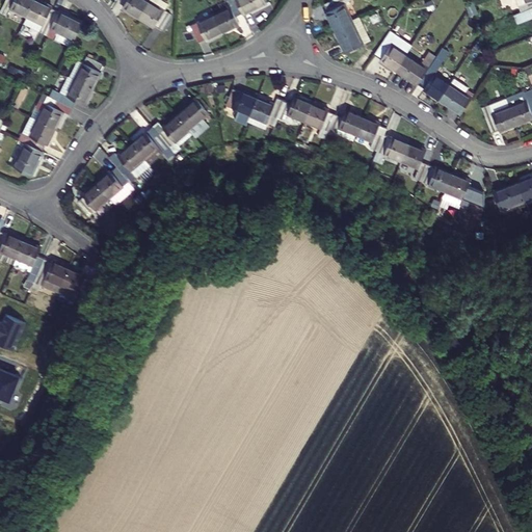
[(6,0),(0,14),(7,17),(11,9),(27,18),(35,0),(6,0)]
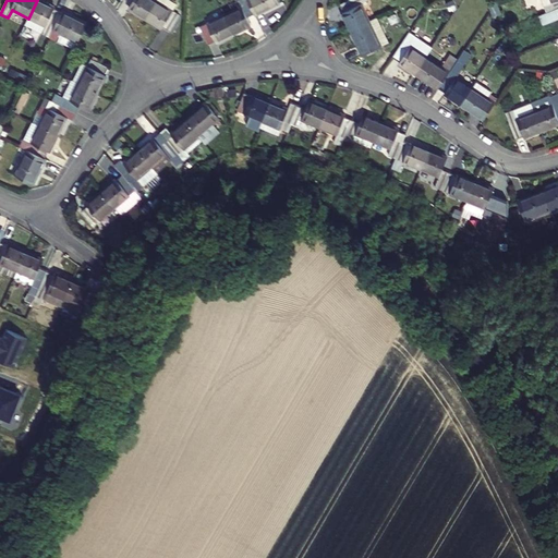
[(56,8),(38,0),(37,0),(28,19),(46,27),(43,34),(50,38),(62,13),(55,9),(56,8)]
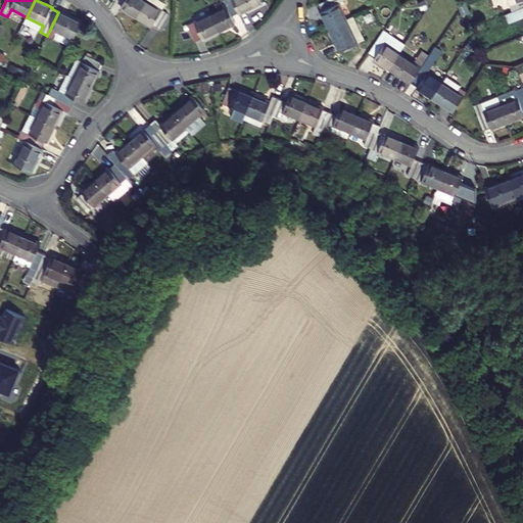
[(126,0),(121,9),(136,18),(146,1),(143,0),(126,0)]
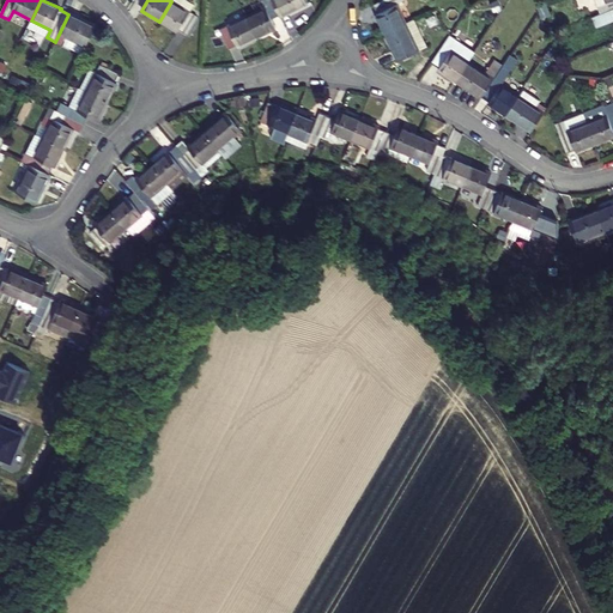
[(266,10),(247,18),(256,40),(275,30),(271,19),(279,16),(272,0),(265,0),(262,1),(266,10)]
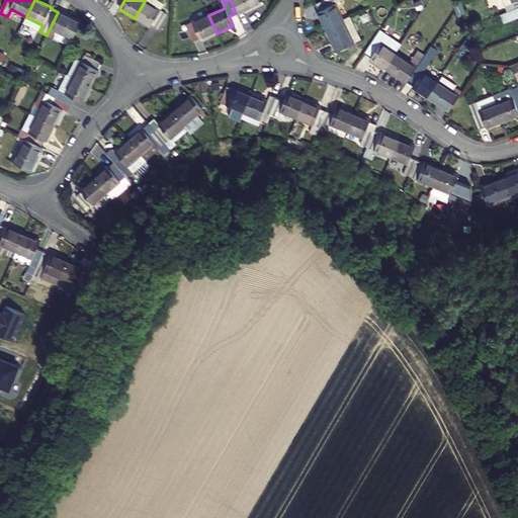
[(230,0),(236,13),(238,16),(260,5),(258,0),(230,0)]
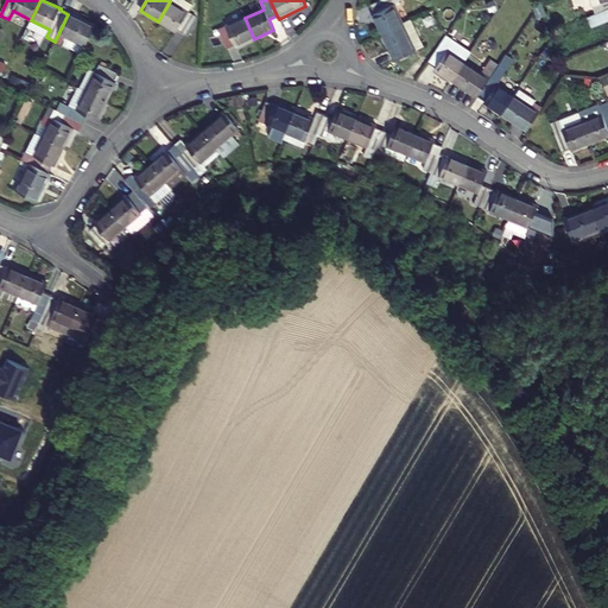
[(373,14),(381,33),(401,23),(393,5),(400,1),(400,0),(380,0),(371,5),(375,13),(373,14)]
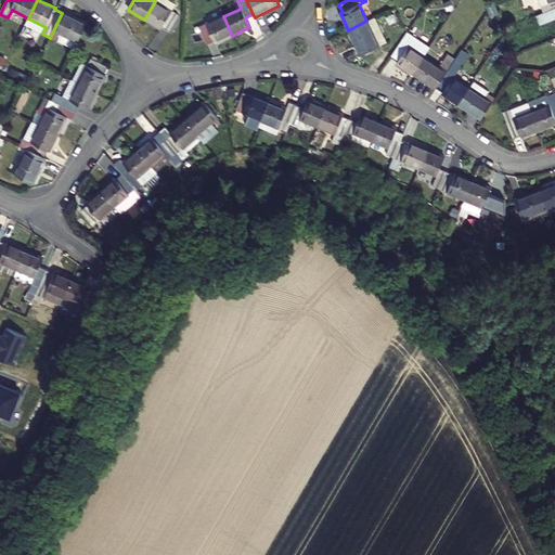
[(538,15),(554,8),(554,0),(538,0),(541,9),(536,11),(538,15)]
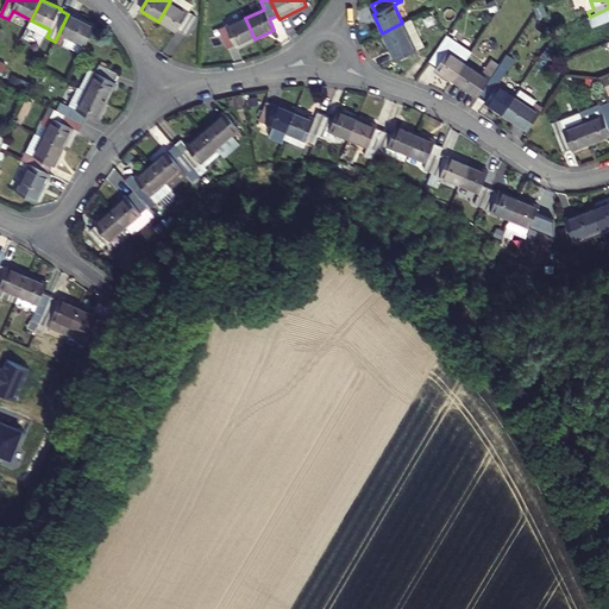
[(196,18),(170,1),(158,22),(176,33),(179,31),(186,35),(196,18)]
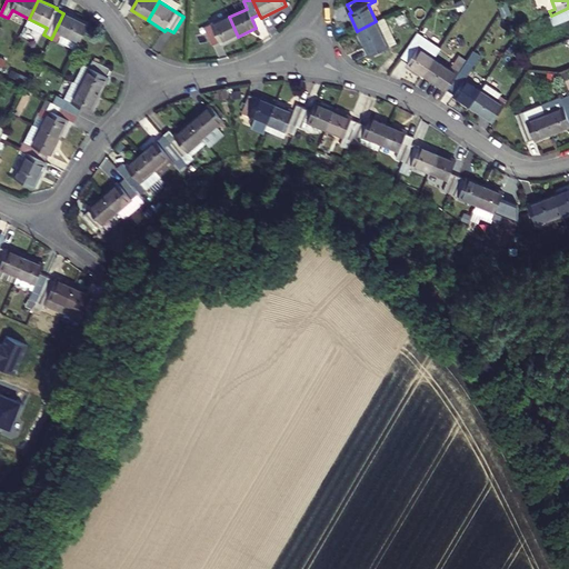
[(65,12),(63,13),(51,39),(76,51),(89,25),(65,12)]
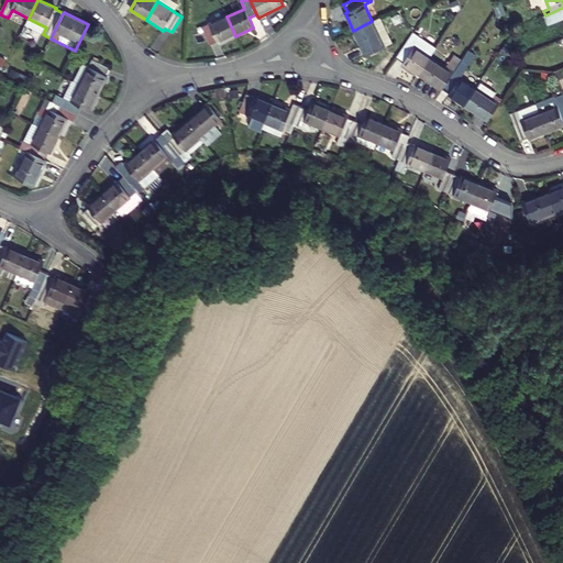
[(201,29),(210,46),(217,43),(218,45),(235,36),(227,17),(201,29)]
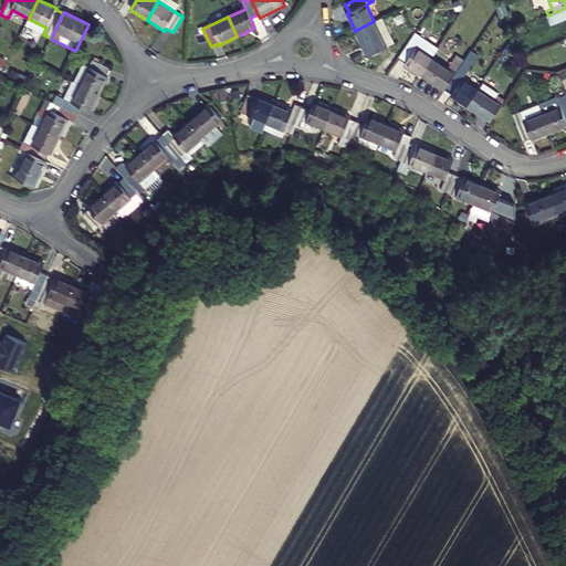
[(394,43),(381,18),(374,21),(355,31),(367,56),(394,43)]
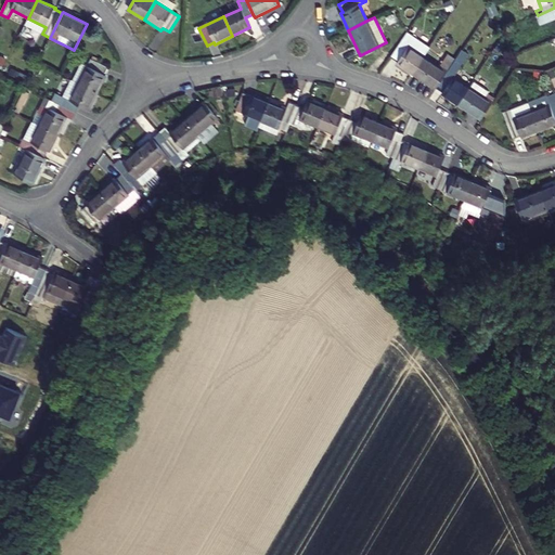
[(399,46),(408,34),(401,29),(392,41),(399,46)]
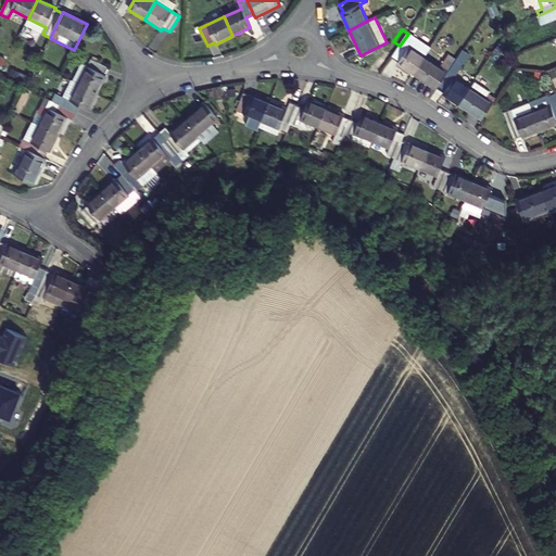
[(431,49),(408,34),(400,46),(392,58),(399,61),(397,63),(414,75),(426,58),(431,49)]
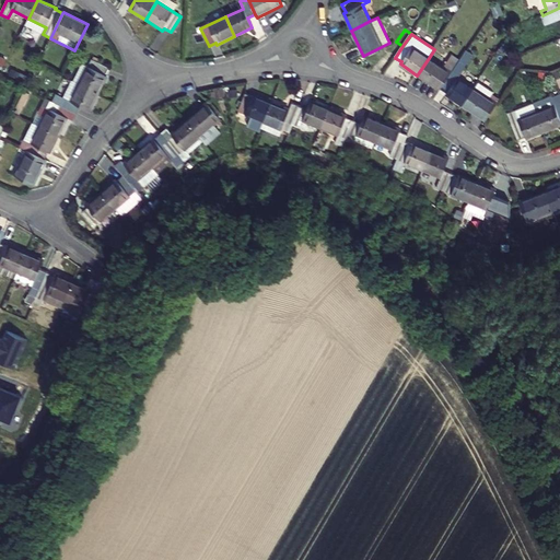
[(440,91),(441,89),(452,73),(461,60),(452,55),(443,68),(429,58),(417,76),(440,91)]
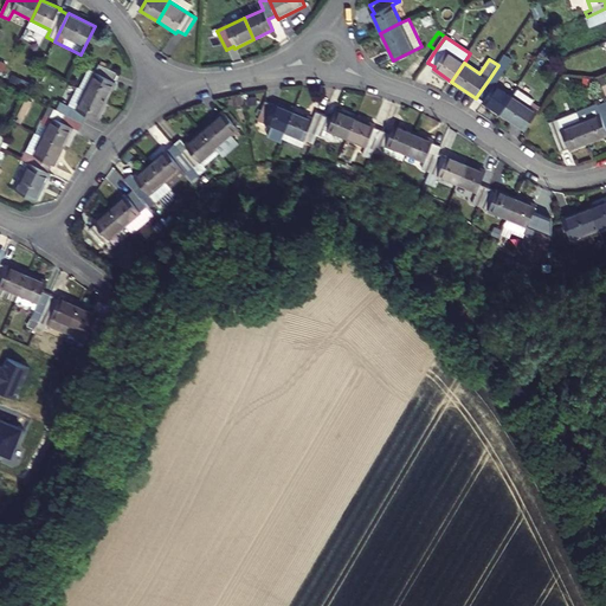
[(118,73),(101,64),(96,72),(90,69),(81,89),(107,102),(117,82),(115,82),(118,73)]
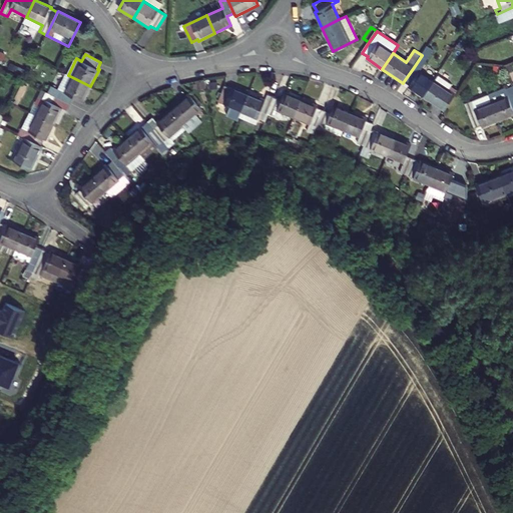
[(409,86),(424,96),(435,81),(414,67),(404,81),(410,85),(409,86)]
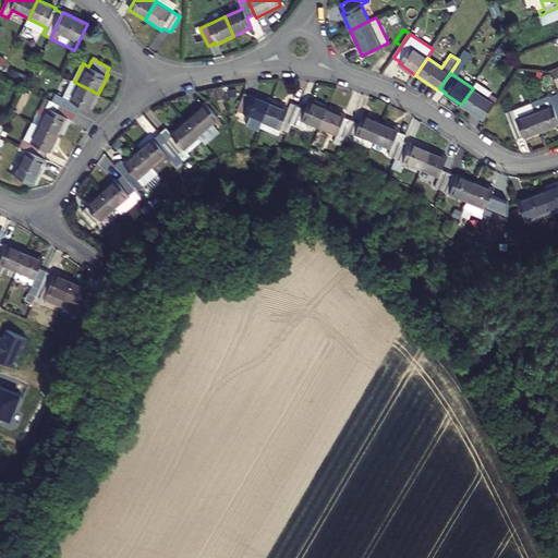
[(74,82),(72,81),(64,97),(57,94),(52,101),(77,113),(81,107),(89,111),(98,94),(74,82)]
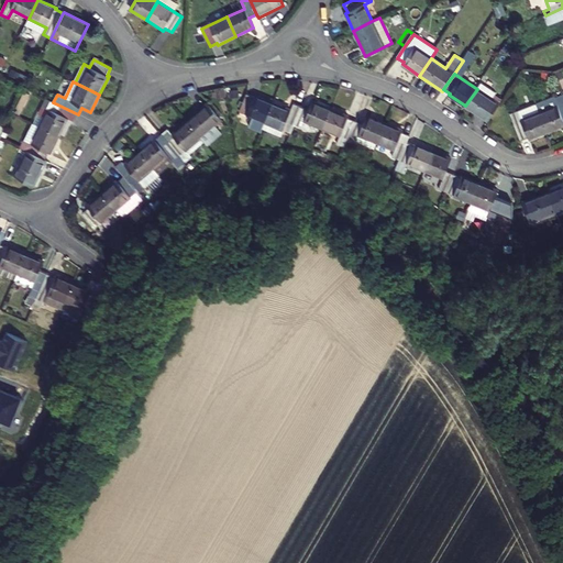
[(465,106),(488,122),(500,105),(477,89),(465,106)]
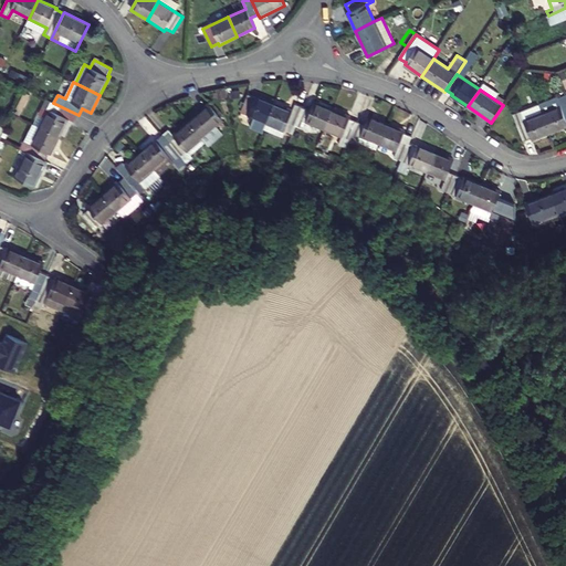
[(565,96),(565,94),(540,105),(551,133),(565,126),(565,96)]
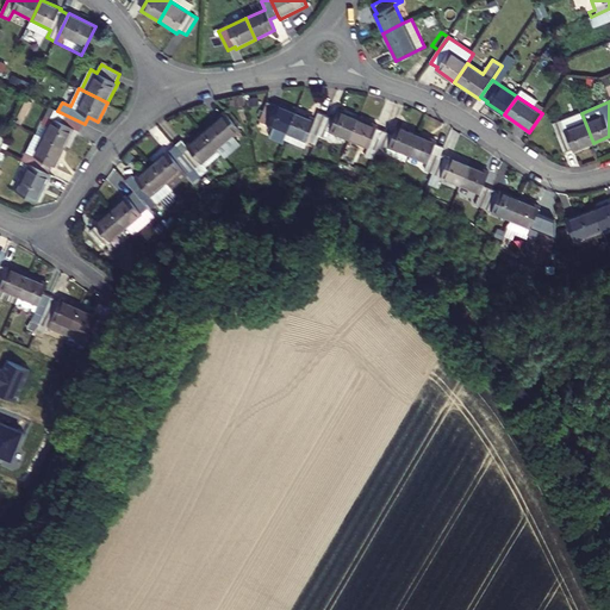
[(267,103),(259,122),(287,132),(296,112),(277,104),(275,106),(267,103)]
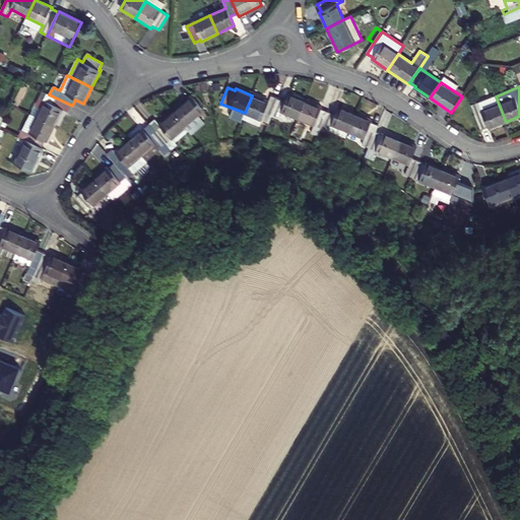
[(46,102),(38,118),(55,127),(63,111),(68,113),(72,106),(49,94),(43,91),(40,99),(46,102)]
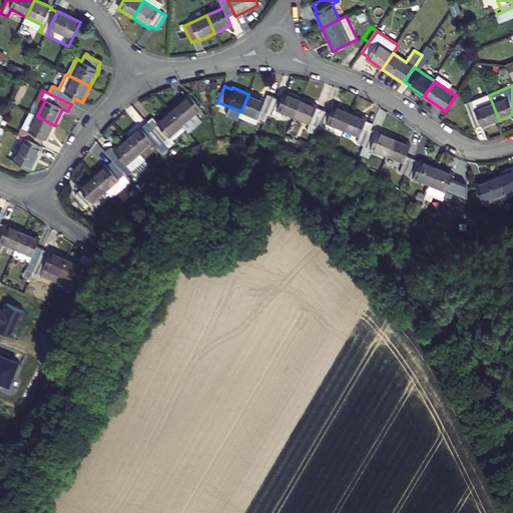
[(283,100),(275,97),(268,114),(276,117),(279,110),(295,117),(302,99),(286,92),(283,100)]
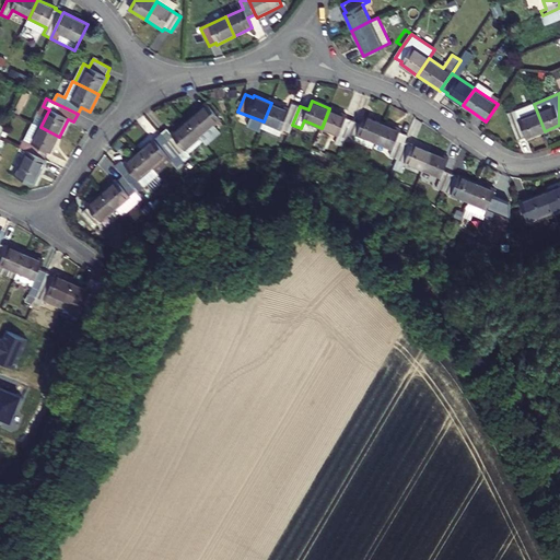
[(290,111),(271,103),(264,121),(289,132),(292,125),(300,106),(292,103),(290,111)]
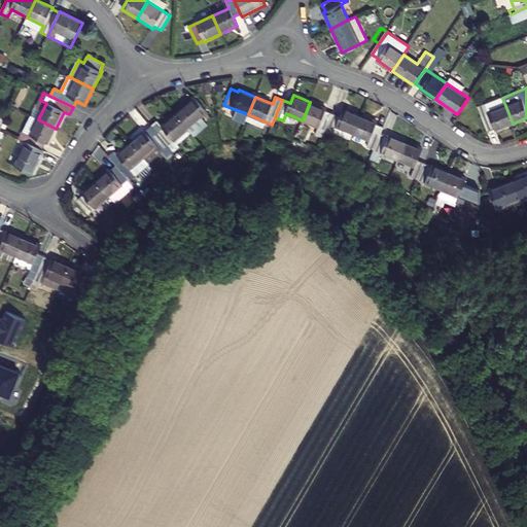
[(195,98),(175,114),(188,130),(208,113),(195,98)]
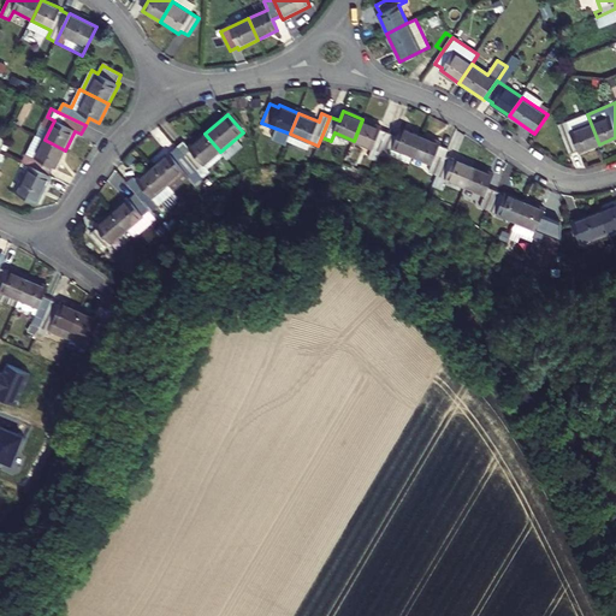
[(558,125),(570,154),(578,150),(579,153),(599,144),(587,114),(558,125)]
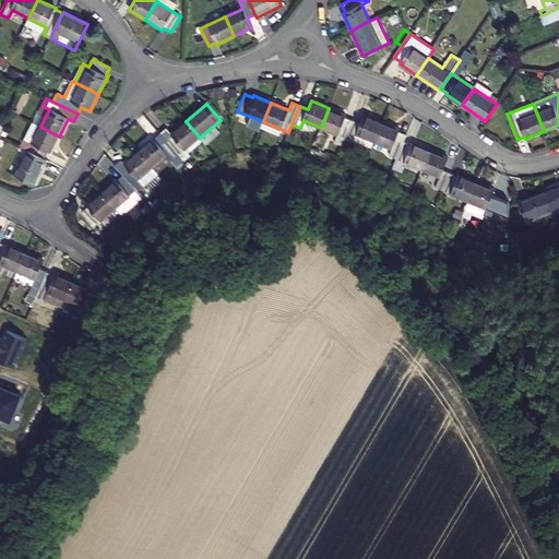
[(347,116),(329,108),(321,128),(346,138),(354,120),(346,117),(347,116)]
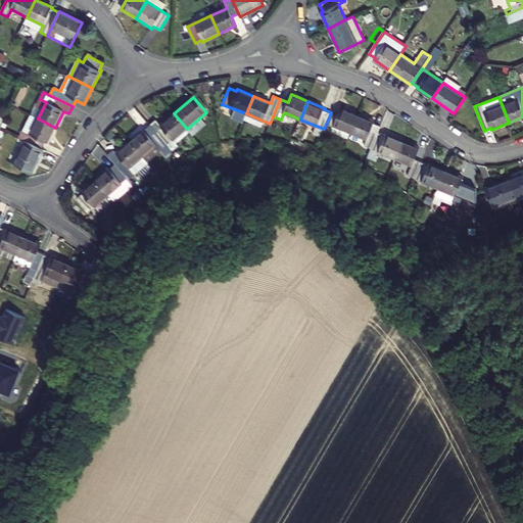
[(337,115),(331,112),(324,129),(331,132),(333,126),(351,133),(359,114),(341,106),(337,115)]
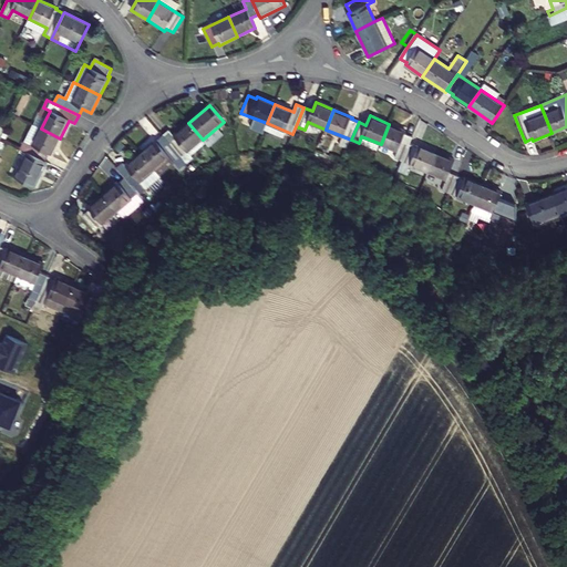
[(169,130),(162,136),(181,158),(203,140),(188,123),(174,135),(169,130)]
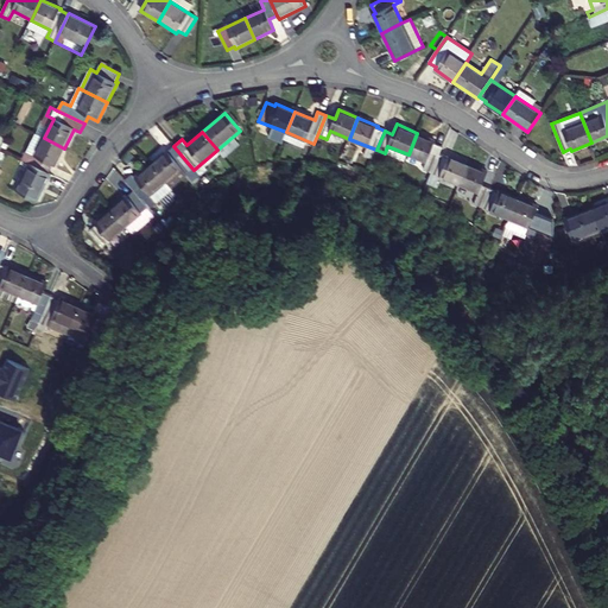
[(435,140),(417,133),(409,154),(426,162),(423,170),(431,173),(439,153),(443,145),(435,141),(435,140)]
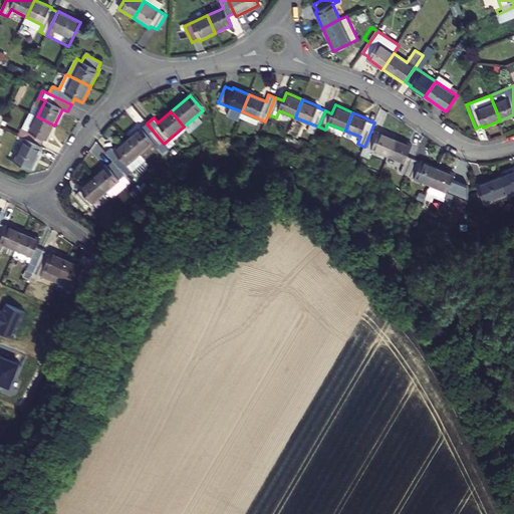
[(18,136),(26,139),(42,147),(45,140),(46,141),(54,125),(37,116),(29,132),(22,127),(18,136)]
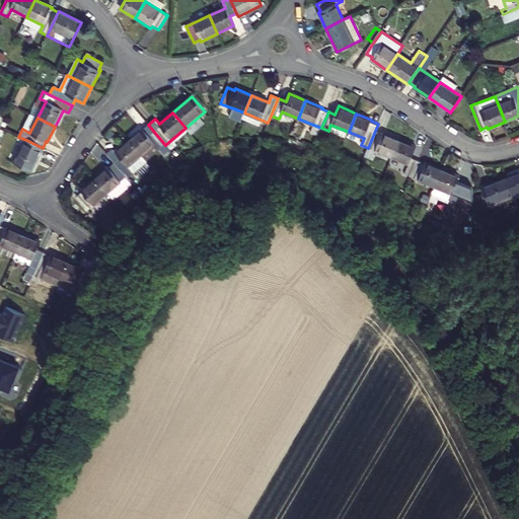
[(148,125),(129,141),(141,155),(155,144),(160,149),(165,155),(170,150),(165,145),(148,125)]
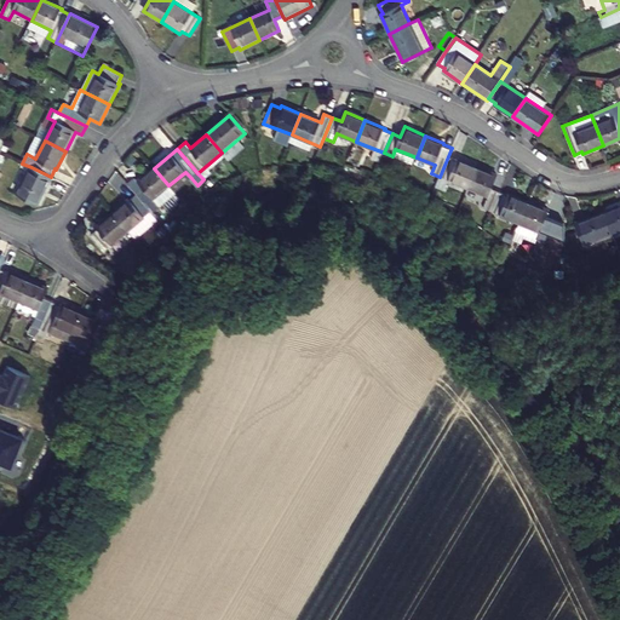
[(457,160),(448,156),(440,177),(468,189),(477,167),(457,159),(457,160)]
